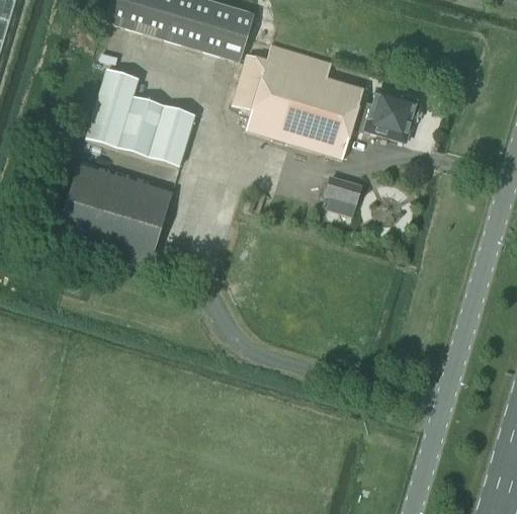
[(0,0),(0,51),(15,0),(0,0)]
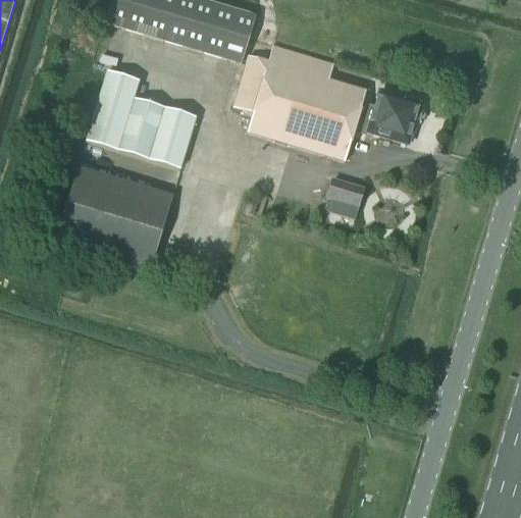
[(255,15),(204,0),(110,0),(104,21),(241,62),(255,15)]
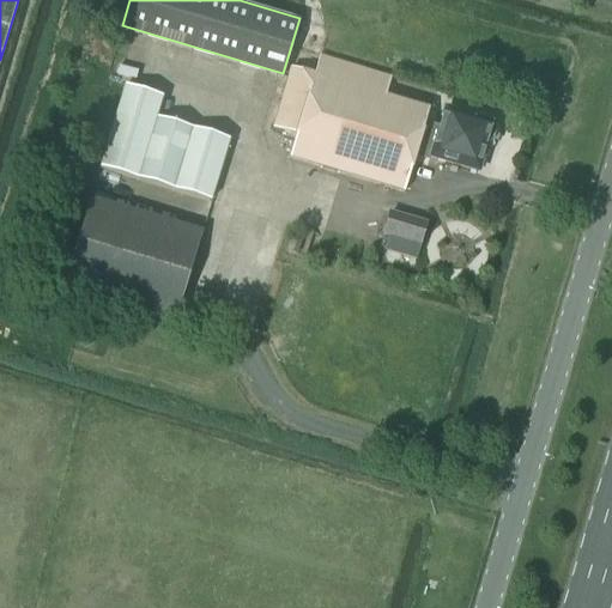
[(291,64),(272,125),(297,132),(291,153),(406,188),(418,150),(479,169),(488,141),(496,138),(498,131),(494,122),(494,121),(446,105),(441,122),(428,117),(431,107),(387,92),(393,73),(322,50),(315,71),(291,64)]
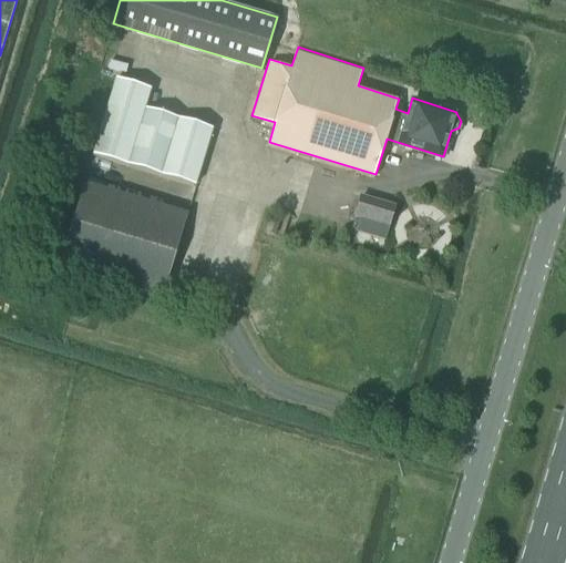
[(195,183),(213,125),(146,105),(152,86),(117,75),(94,152),(195,183)]
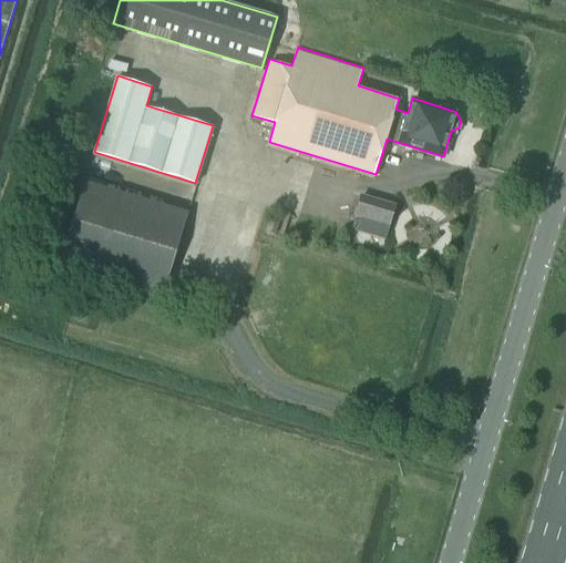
[(164,293),(188,212),(86,181),(61,262),(164,293)]
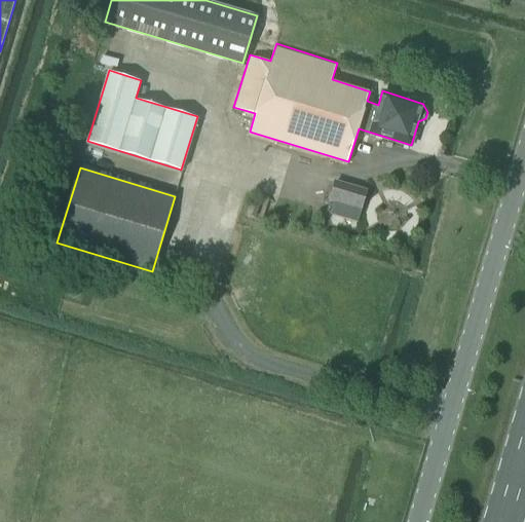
[(335,199),(332,210),(360,218),(369,188),(337,179),(331,198),(335,199)]
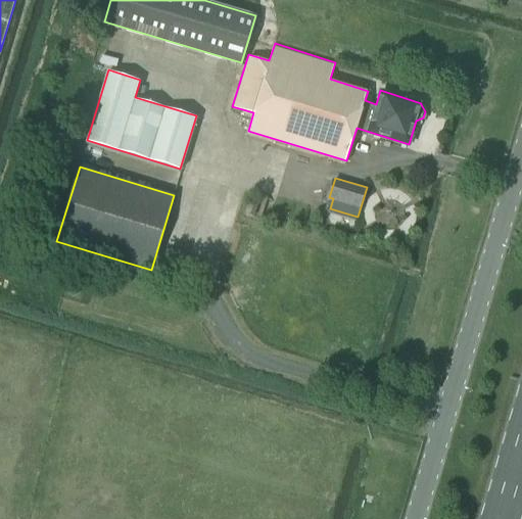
All buildings are outlined.
